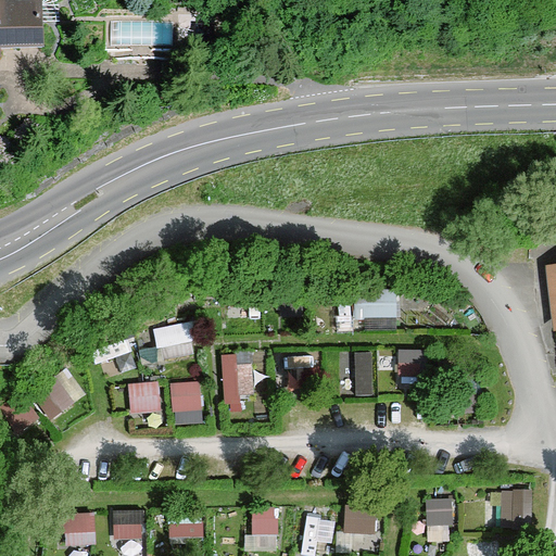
[(39,0),(43,22),(58,19),(53,0),(39,0)]
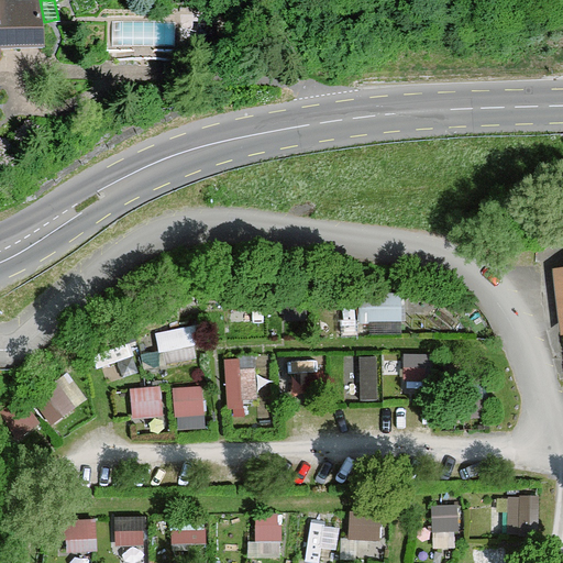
[(39,9),(0,9),(0,67),(40,66),(39,9)]
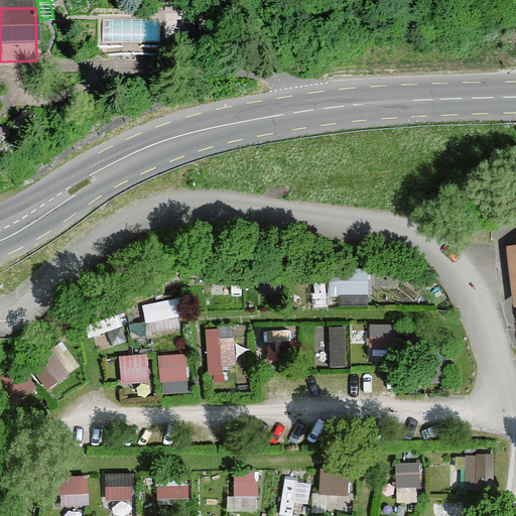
[(102,40),(160,41),(161,20),(103,19),(102,40)]
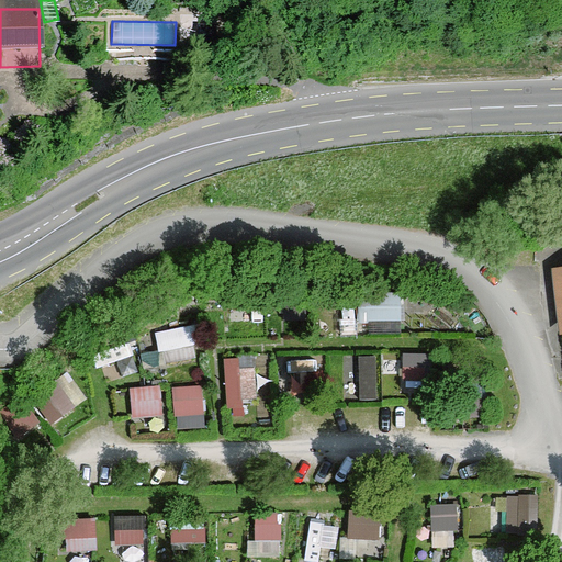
[(402,318),(402,292),(359,291),(359,318),(402,318)]
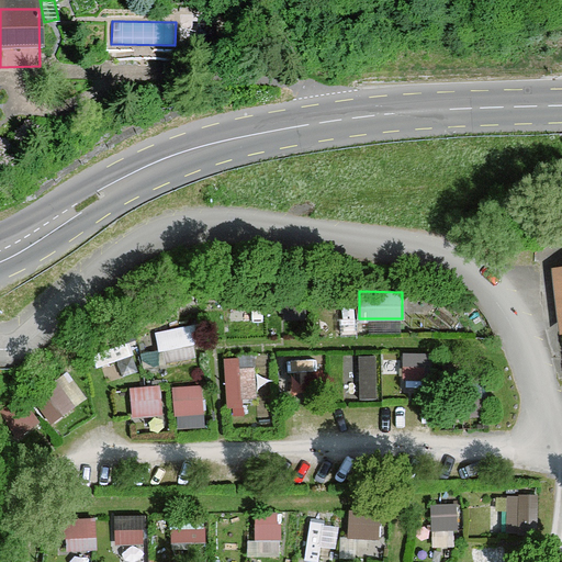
[(158,347),(203,340),(201,322),(156,328),(158,347)]
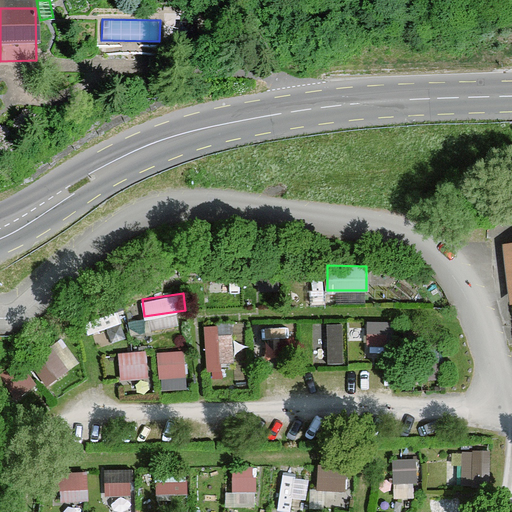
[(133,328),(180,325),(179,315),(132,318),(133,328)]
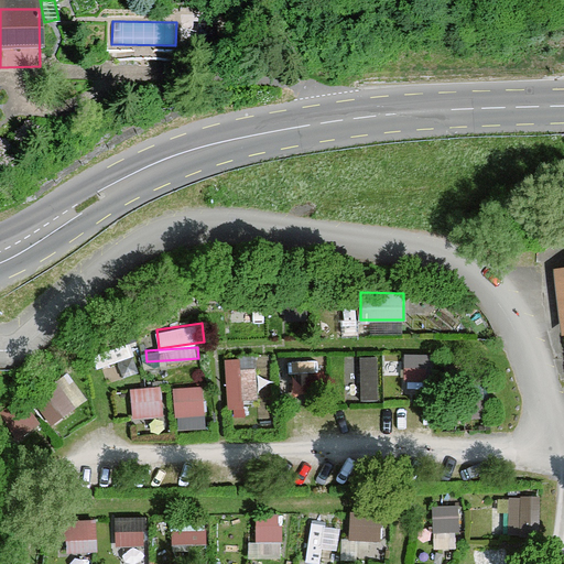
[(380,353),(381,394),(443,393),(442,351),(380,353)]
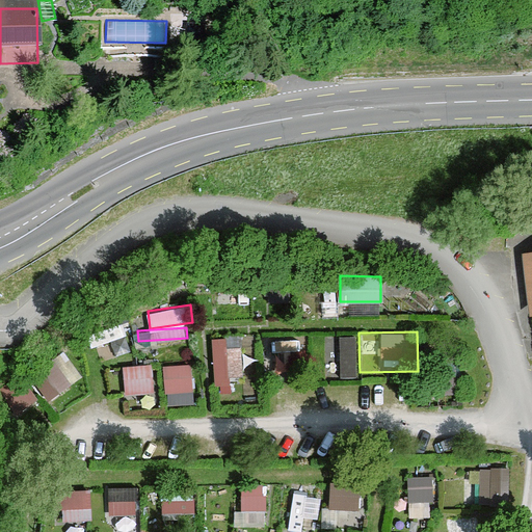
[(355,333),(320,334),(321,376),(356,375),(355,333)]
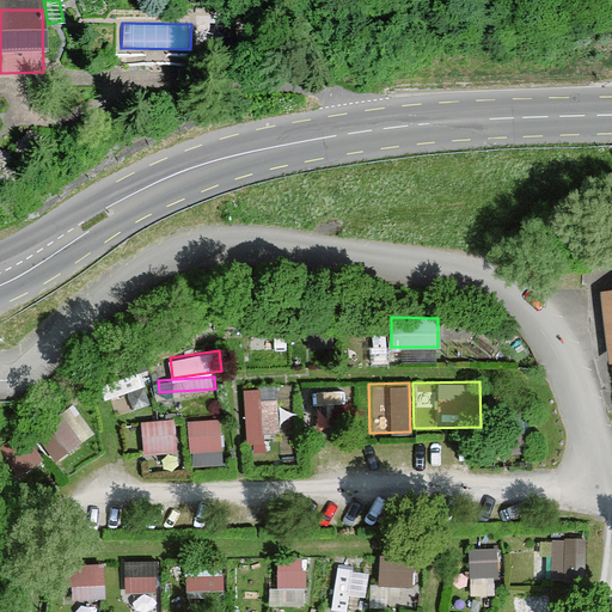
[(279,384),(245,385),(248,448),(267,447),(265,429),(281,429),(279,384)]
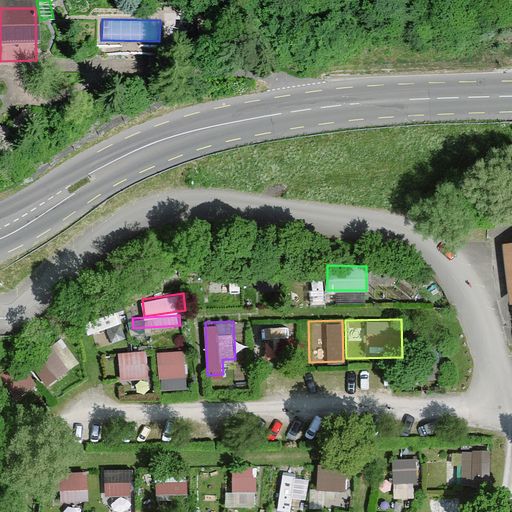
[(290,363),(289,325),(256,325),(257,364),(290,363)]
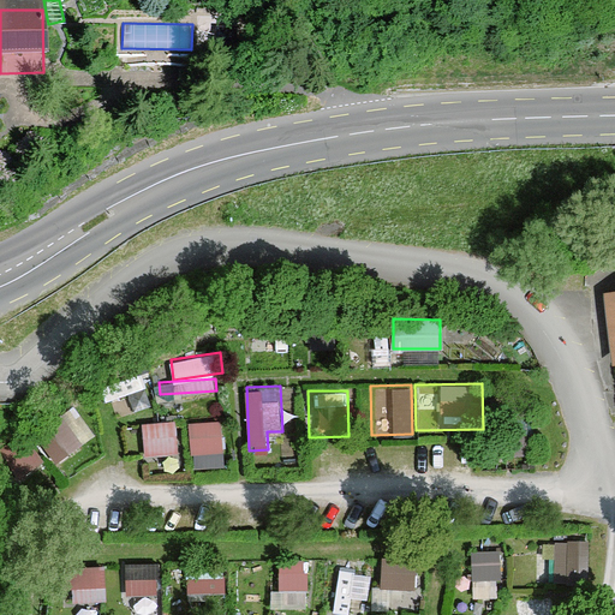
[(35,436),(59,464),(96,433),(72,404),(35,436)]
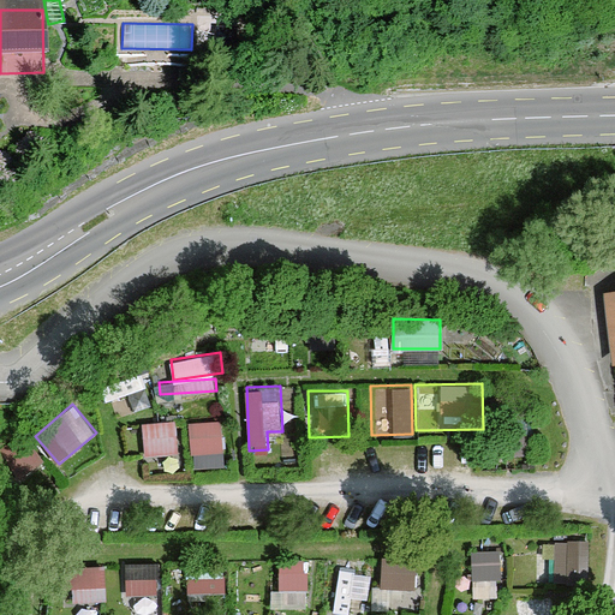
[(187,422),(193,453),(226,447),(220,415),(187,422)]
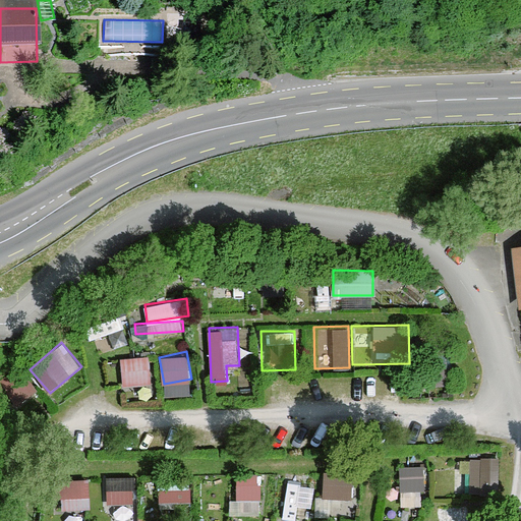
[(121,356),(122,385),(152,384),(150,354),(121,356)]
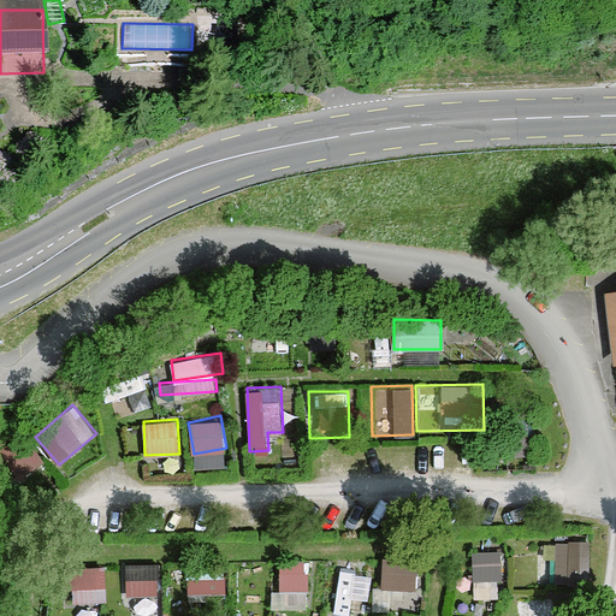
[(587,581),(587,539),(554,539),(554,581),(587,581)]
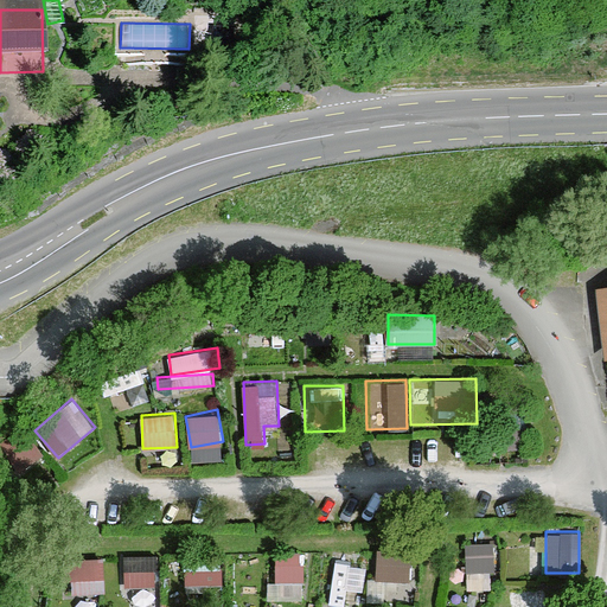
[(465,572),(496,570),(496,541),(464,542),(465,572)]
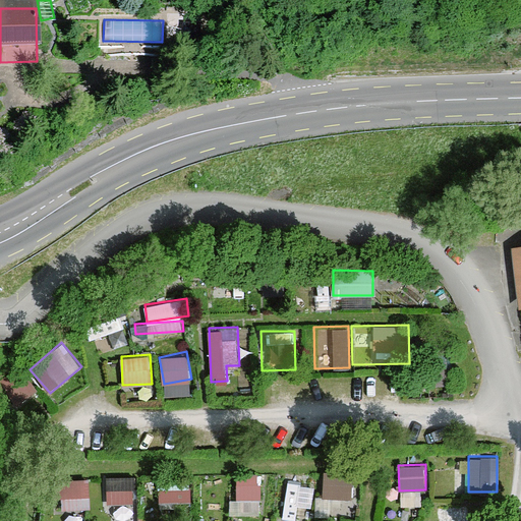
[(353,496),(353,470),(323,470),(323,496),(353,496)]
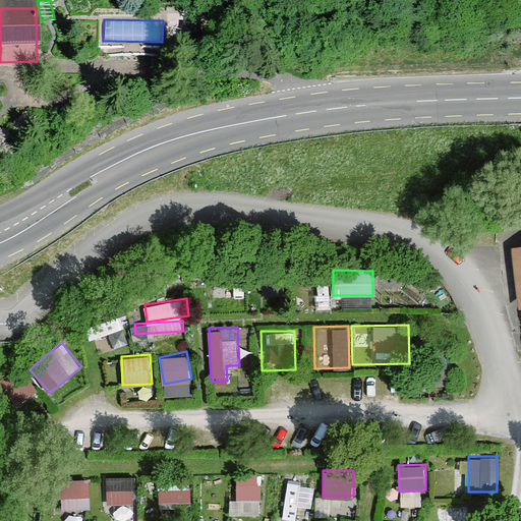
[(237,472),(236,497),(261,498),(262,473),(237,472)]
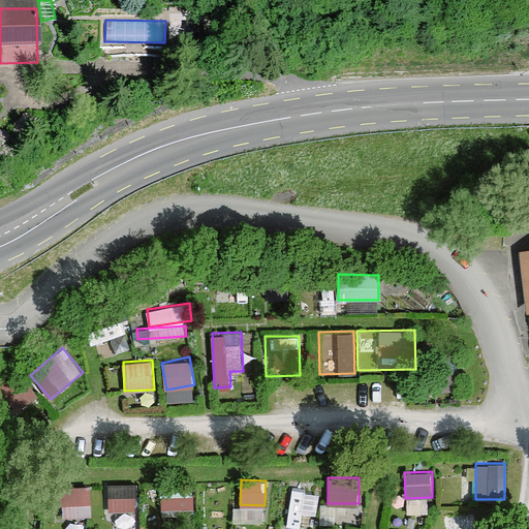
[(137,484),(106,485),(106,511),(138,510),(137,484)]
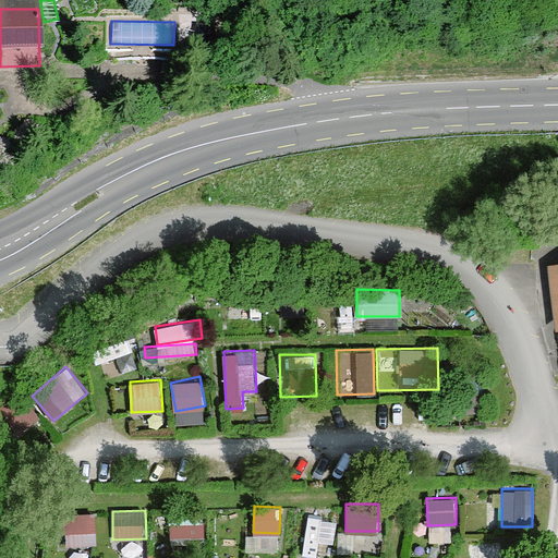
[(97,511),(65,511),(67,545),(97,545),(97,511)]
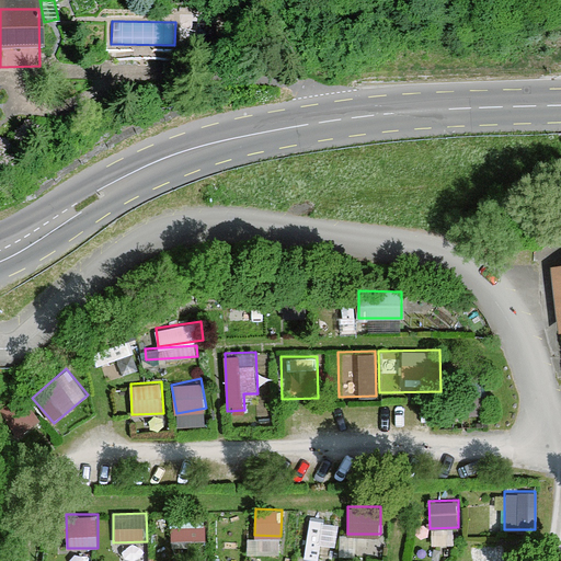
[(304,557),(330,560),(333,560),(341,523),(310,517),(304,557)]
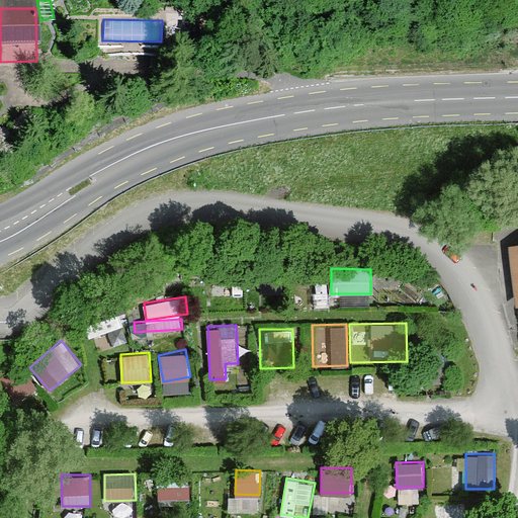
[(160,502),(190,496),(188,483),(157,488),(160,502)]
